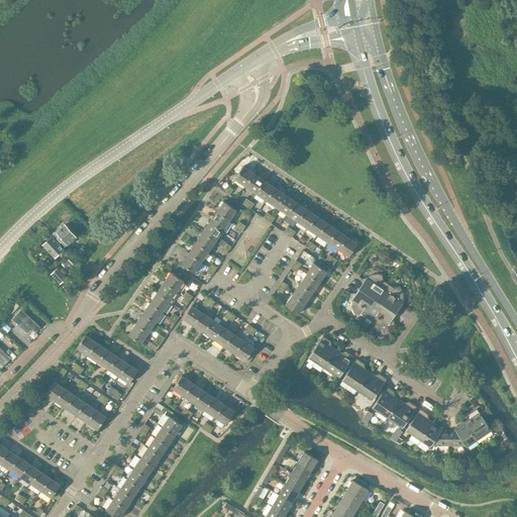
[(234,179),(244,186),(253,173),(243,166),(234,179)]
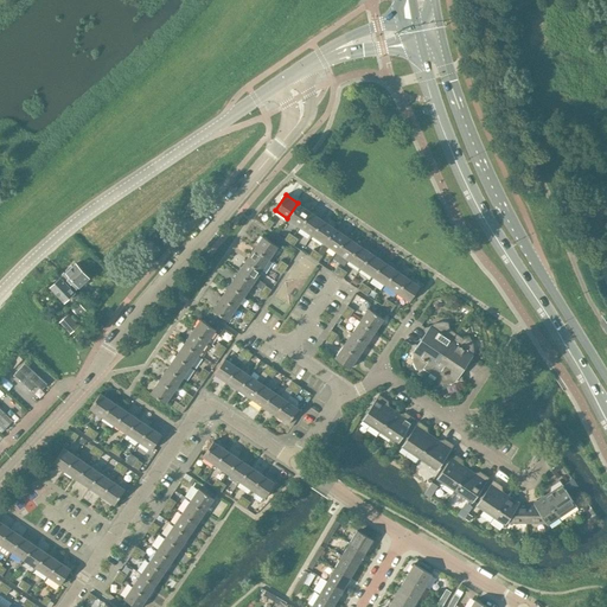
[(287,218),(300,227),(310,211),(298,203),(287,218)]
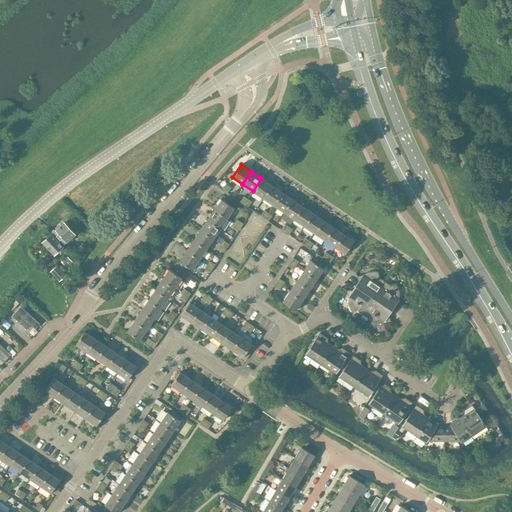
[(253,191),(263,198),(272,185),(261,178),(253,191)]
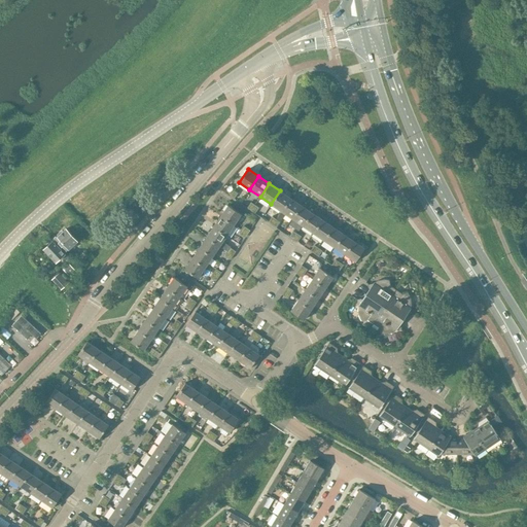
[(271,204),(281,211),(290,198),(280,190),(271,204)]
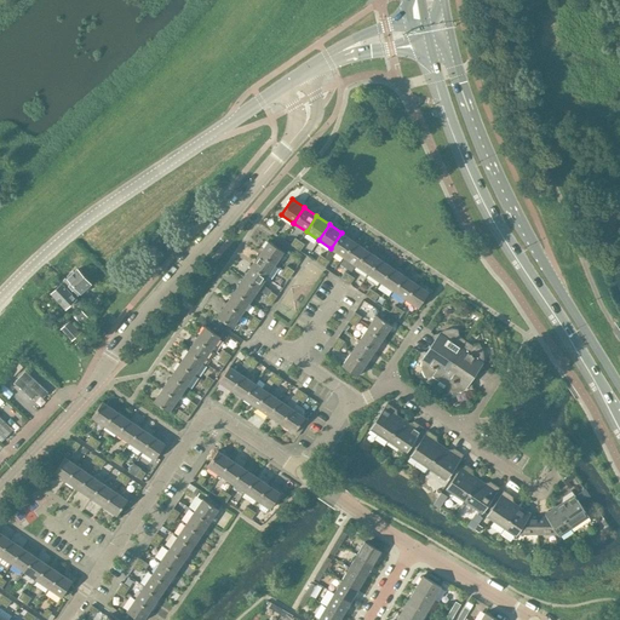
[(331,248),(343,257),(354,241),(342,233),(331,248)]
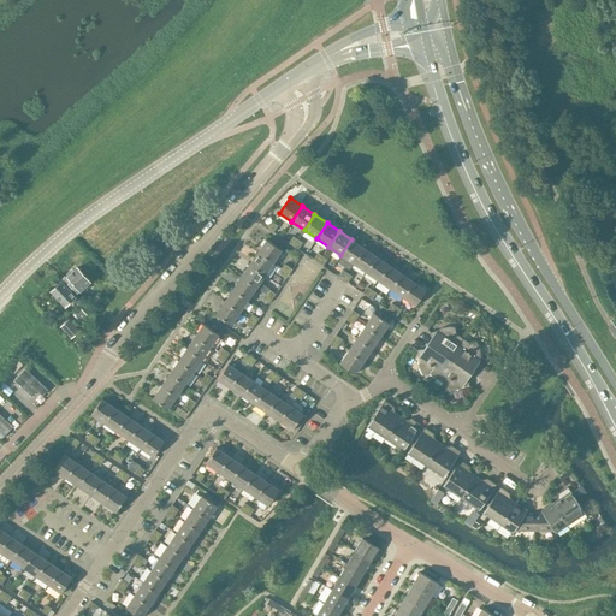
[(258,253),(273,262),(282,250),(266,240),(258,253)]
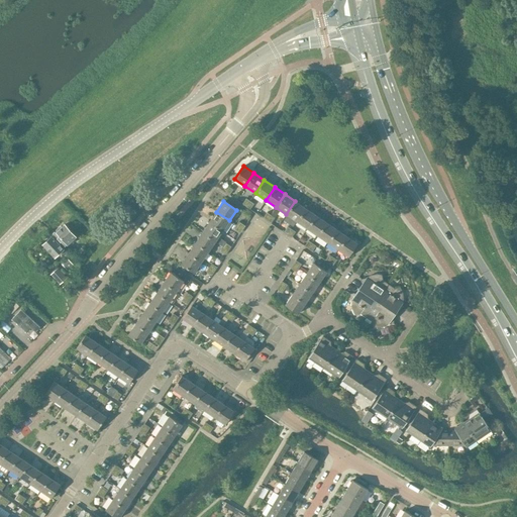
[(286,214),(297,221),(305,208),(295,201),(286,214)]
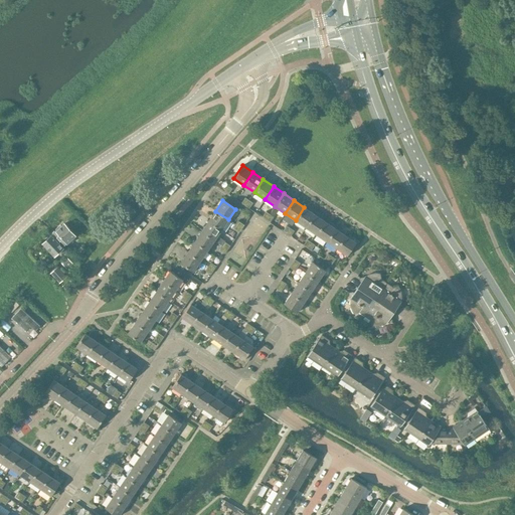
[(296,220),(306,227),(315,214),(304,207),(296,220)]
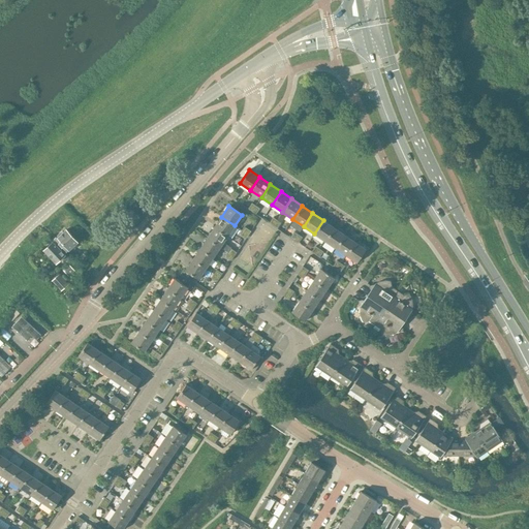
[(214,227),(227,236),(235,225),(221,217),(214,227)]
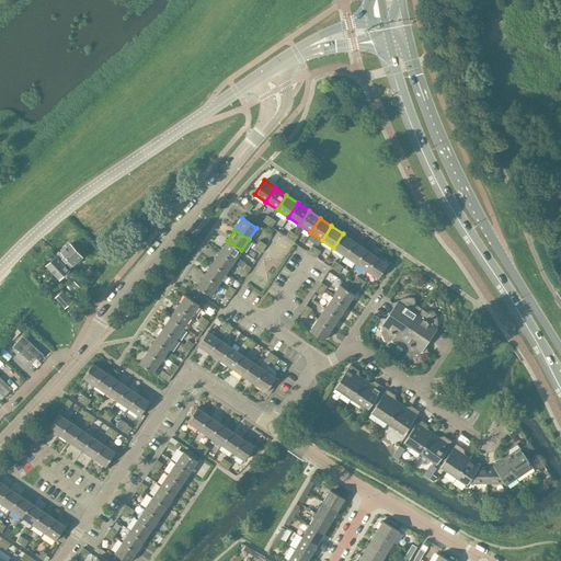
[(333,248),(344,255),(354,241),(343,233),(333,248)]
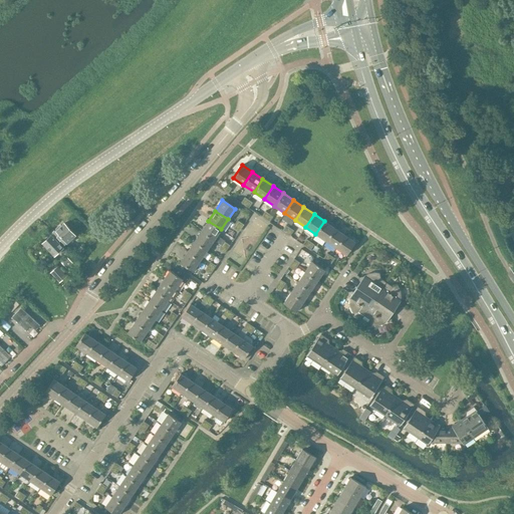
[(201,231),(214,240),(221,229),(208,221),(201,231)]
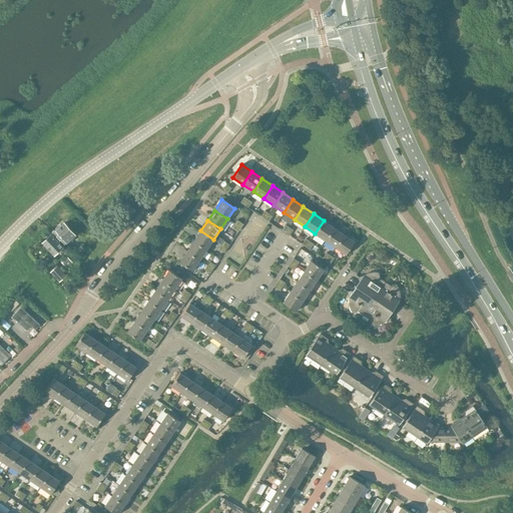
[(315,233),(325,240),(334,227),(324,220),(315,233)]
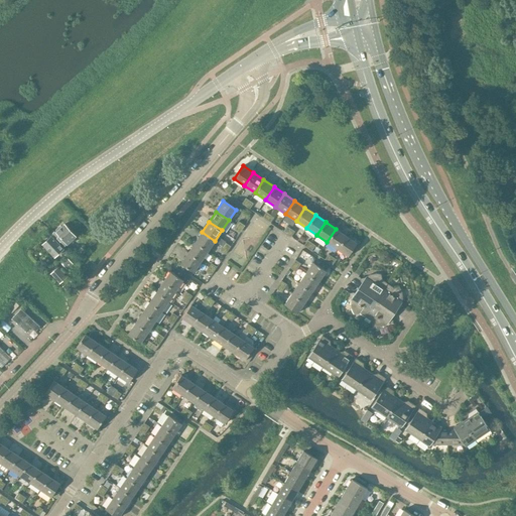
[(55,231),(67,243),(76,236),(65,224),(55,231)]
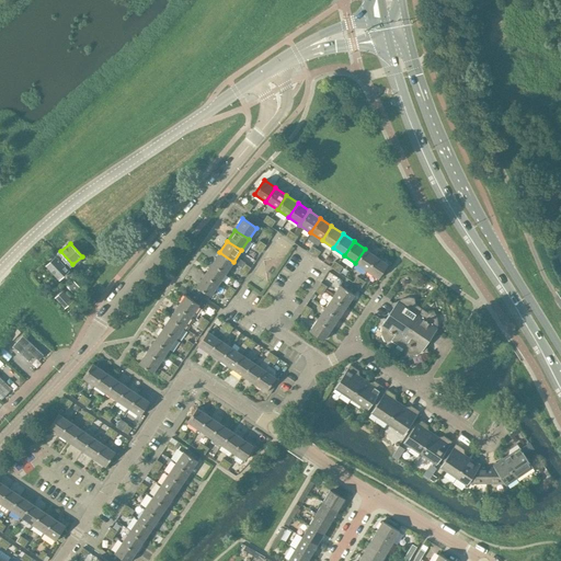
[(355,263),(367,271),(376,256),(365,249),(355,263)]
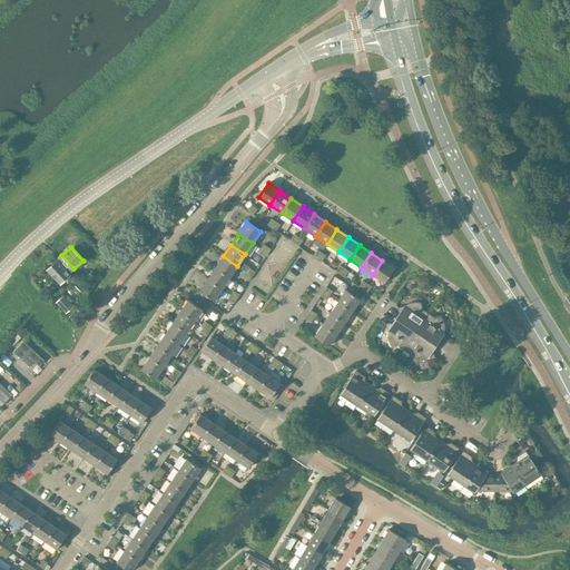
[(215,267),(229,277),(237,266),(223,256),(215,267)]
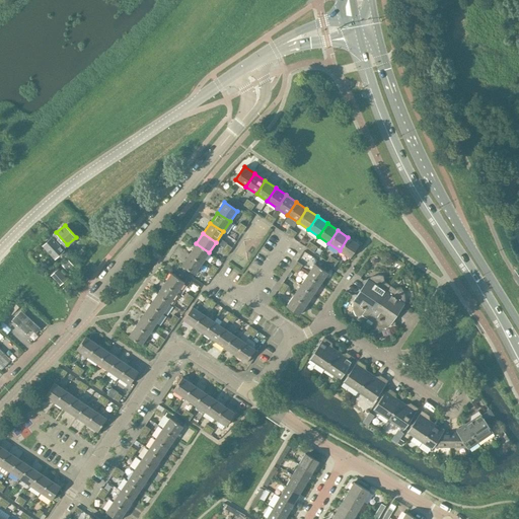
[(43,245),(55,257),(64,249),(52,237),(43,245)]
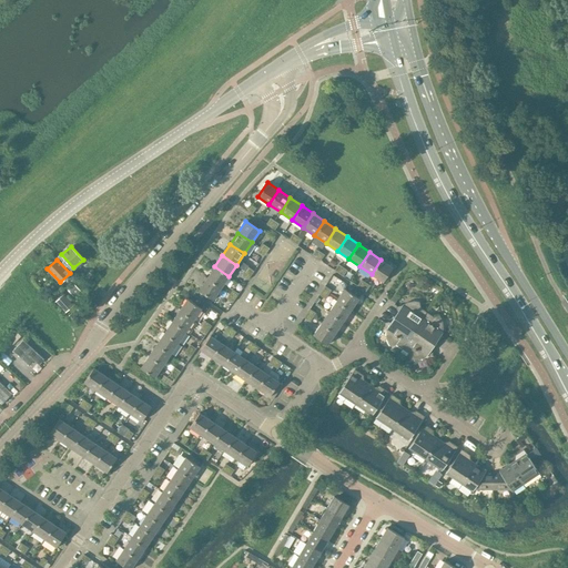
[(372,274),(383,282),(393,267),(381,260),(372,274)]
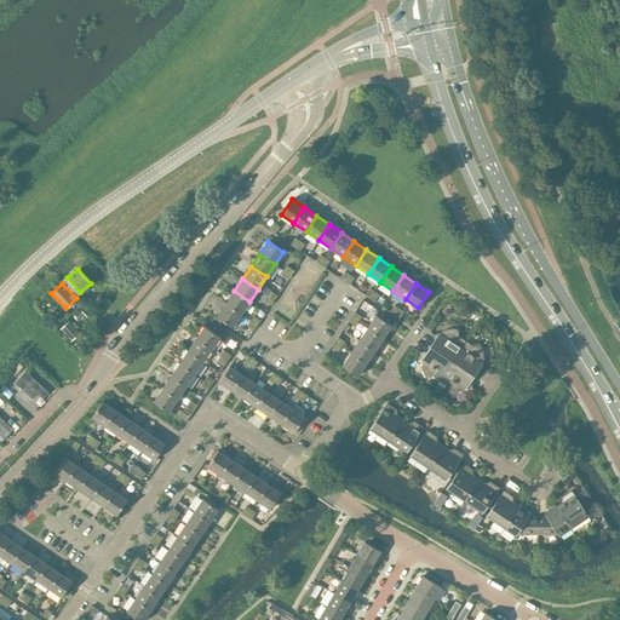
[(225,304),(241,314),(250,302),(234,291),(225,304)]
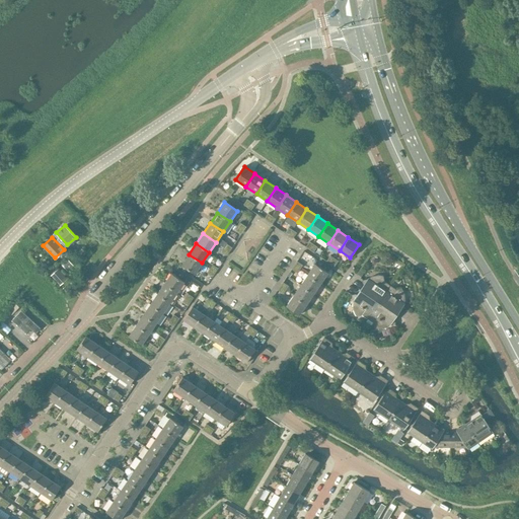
[(181,265),(195,274),(202,263),(189,254),(181,265)]
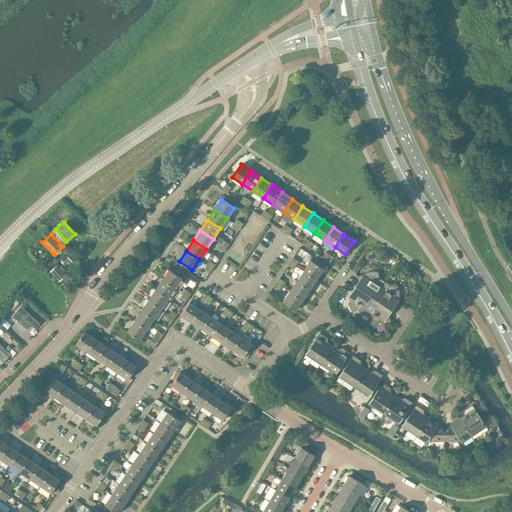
[(304,270),(316,279),(324,268),(311,260),(304,270)]
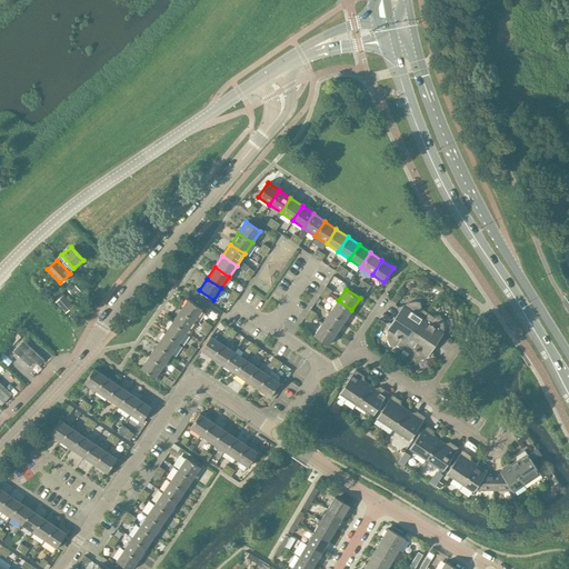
[(180,311),(195,320),(202,309),(188,299),(180,311)]
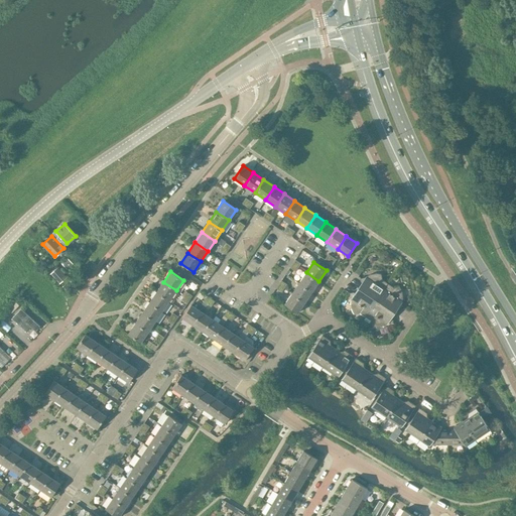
[(299,283),(311,291),(318,281),(306,272),(299,283)]
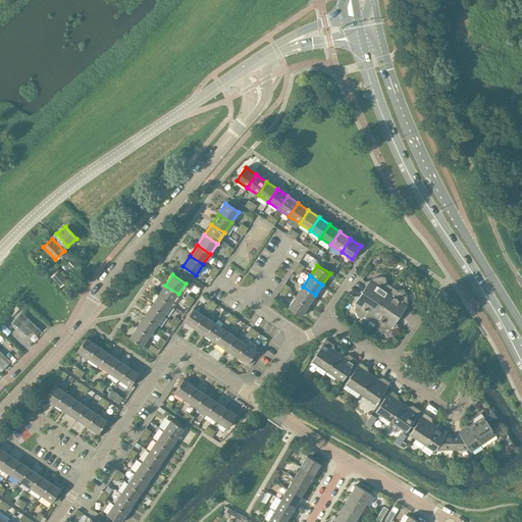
[(363,292),(381,304),(393,286),(386,282),(384,277),(381,277),(377,277),(374,278),(370,280),(364,281),(365,284),(366,285),(363,292)]
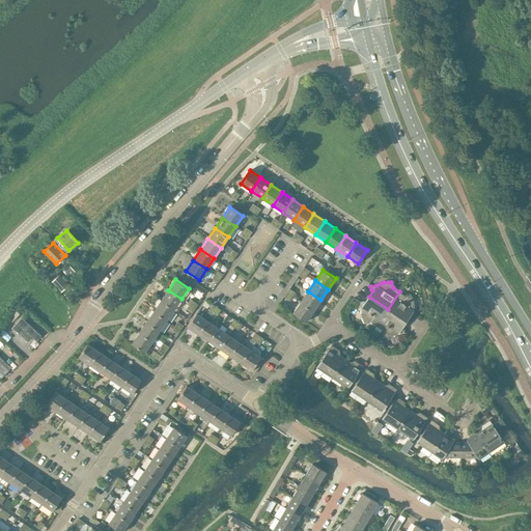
[(161,301),(174,310),(182,299),(168,290),(161,301)]
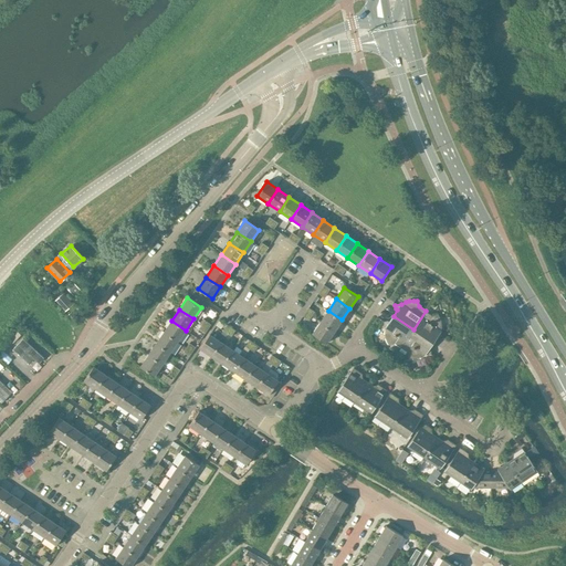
[(321,322),(335,332),(342,320),(328,311),(321,322)]
